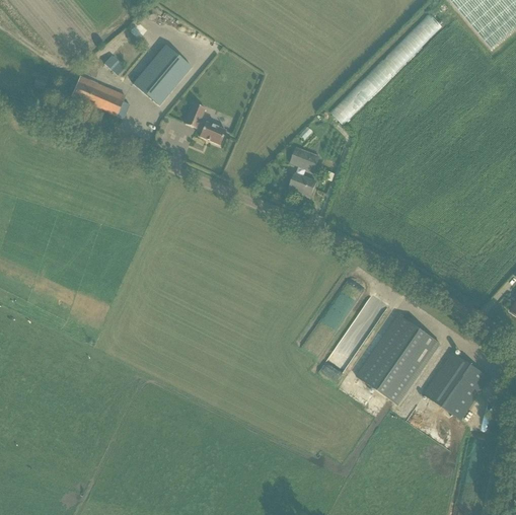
[(447,0),(488,48),(515,23),(515,0),(447,0)]
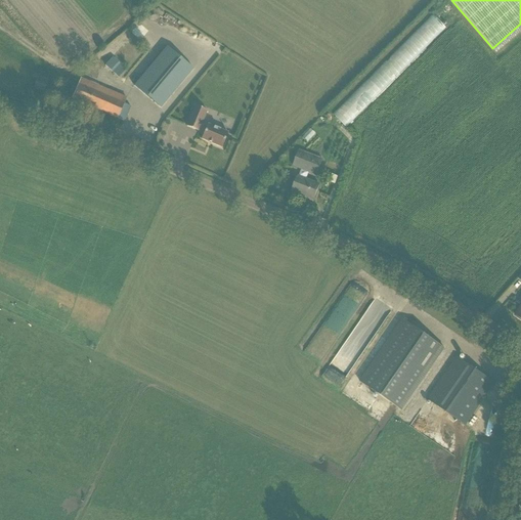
[(409,37),(335,114),(347,127),(447,25),(434,12),(409,37)]
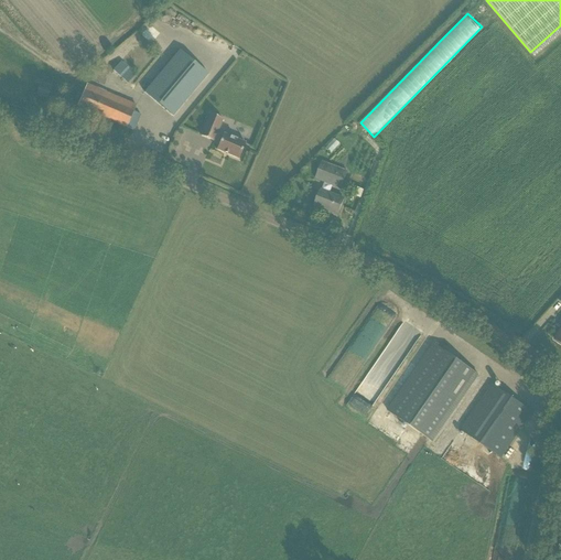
[(176,46),(141,88),(170,112),(205,71),(176,46)]
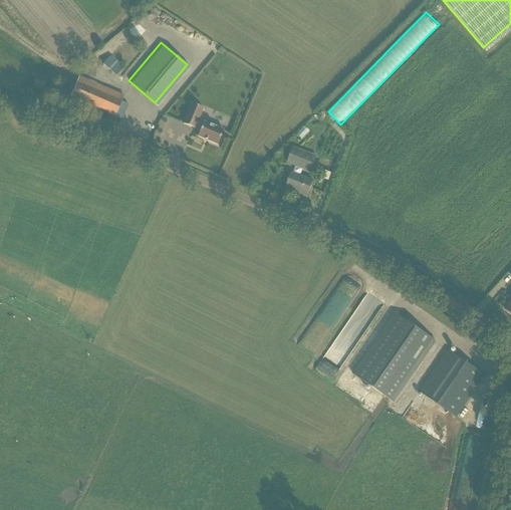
[(100,60),(100,61),(97,64),(102,68),(105,65),(113,72),(120,64),(107,53),(100,60)]
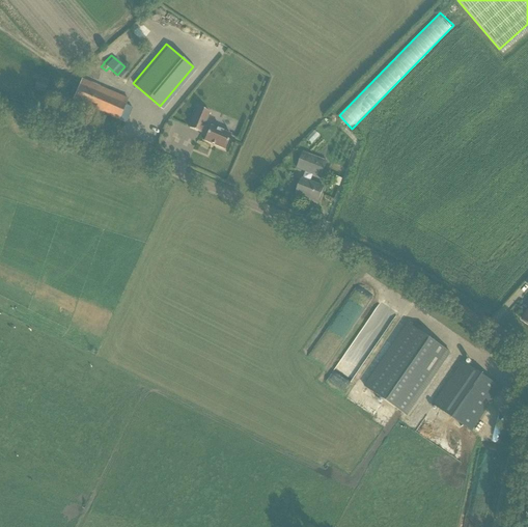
[(130,104),(122,101),(124,95),(79,76),(70,96),(122,119),(130,104)]
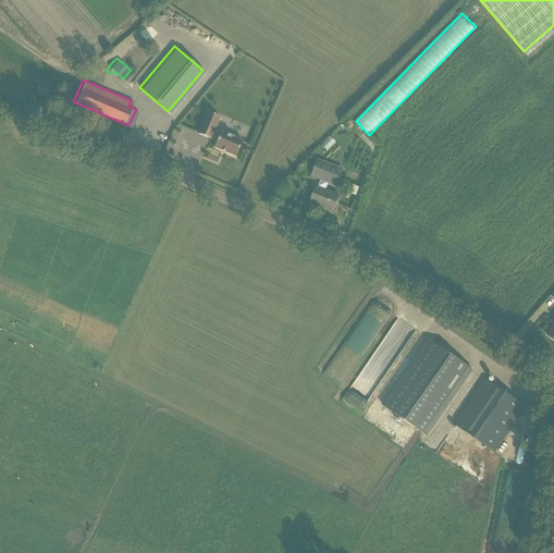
[(35,82),(33,89),(44,93),(46,85),(35,82)]
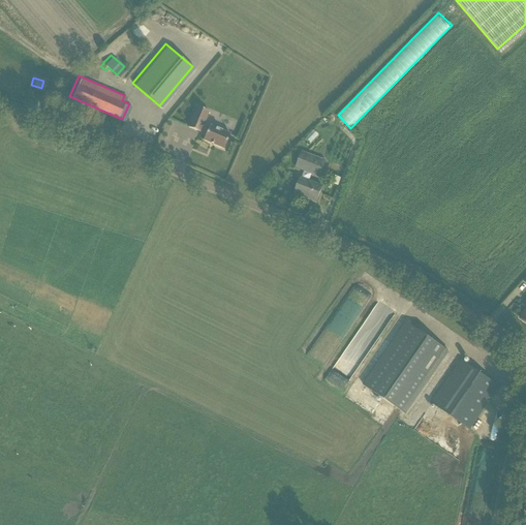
[(206,109),(194,103),(185,124),(196,128),(197,127),(203,130),(200,136),(220,146),(227,130),(207,122),(206,123),(200,121),(206,109)]
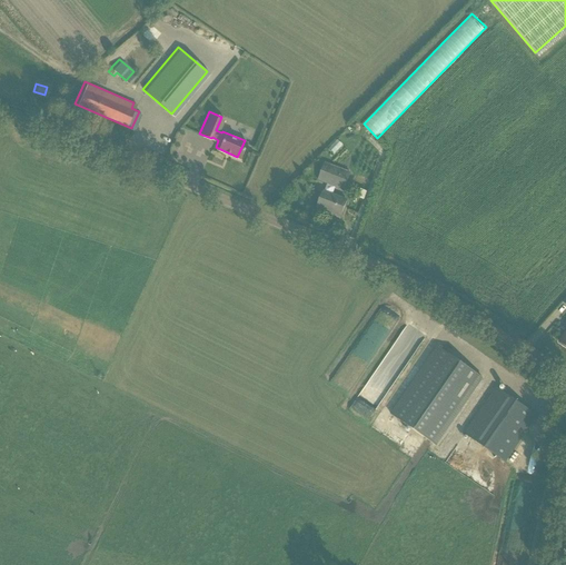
[(340,186),(347,168),(321,158),(315,177),(340,186)]
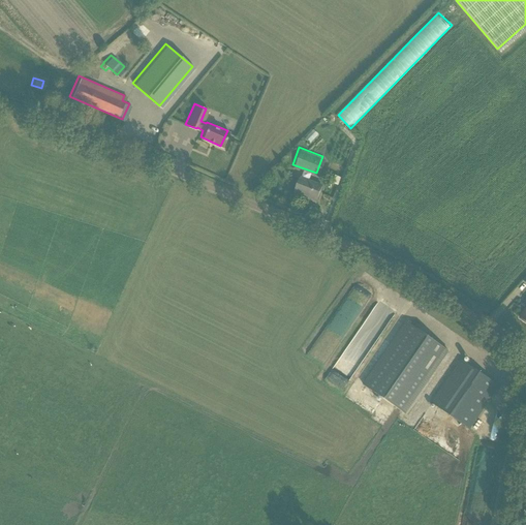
[(331,168),(327,179),(335,181),(338,172),(331,168)]
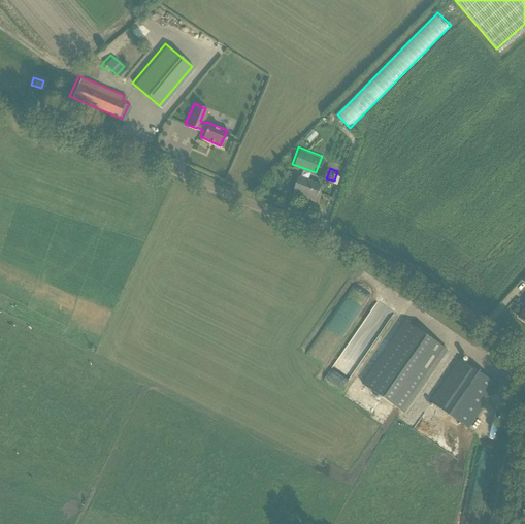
[(296,174),(295,178),(291,189),(306,194),(306,196),(313,198),(317,189),(319,183),(296,174)]
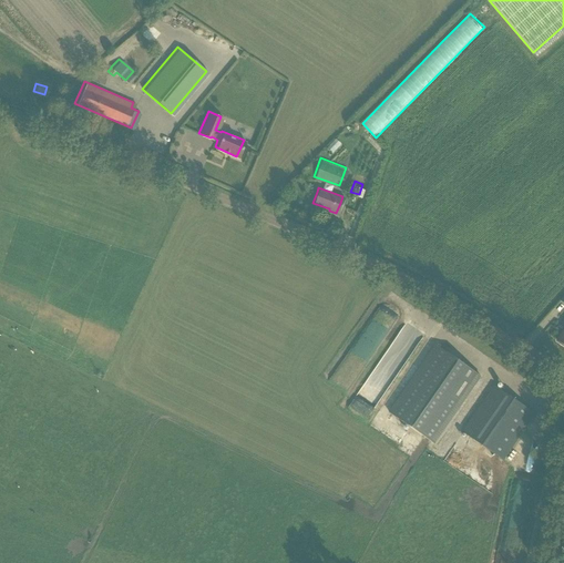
[(563,344),(563,321),(554,337),(563,344)]
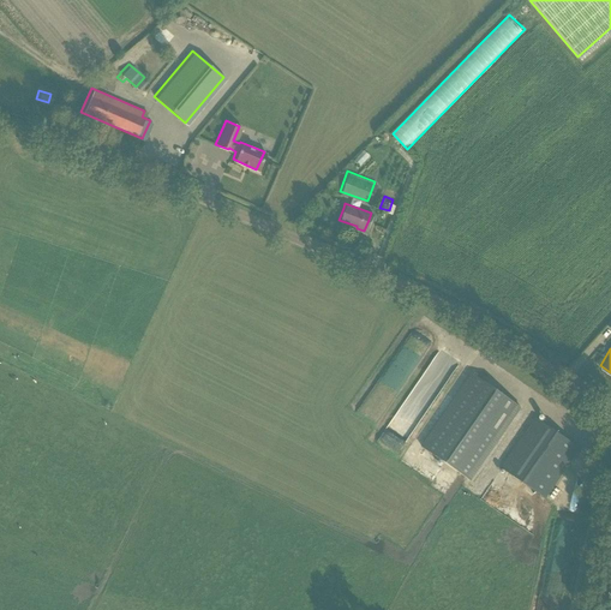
[(468,370),(418,443),(467,477),(517,405),(468,370)]
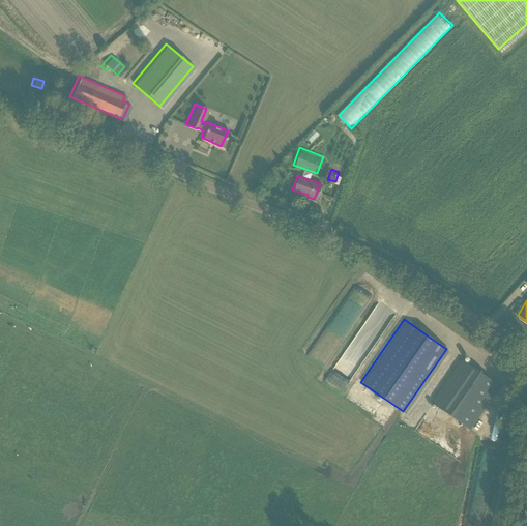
[(430,401),(467,427),(497,383),(460,357),(430,401)]
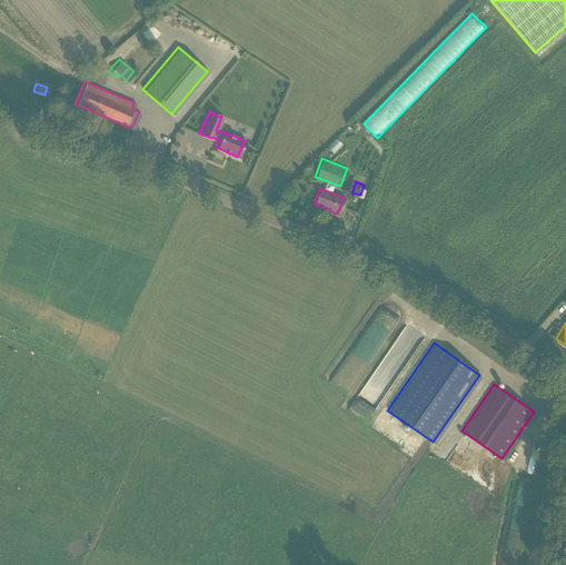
[(525,483),(533,484),(535,471),(526,469),(525,483)]
